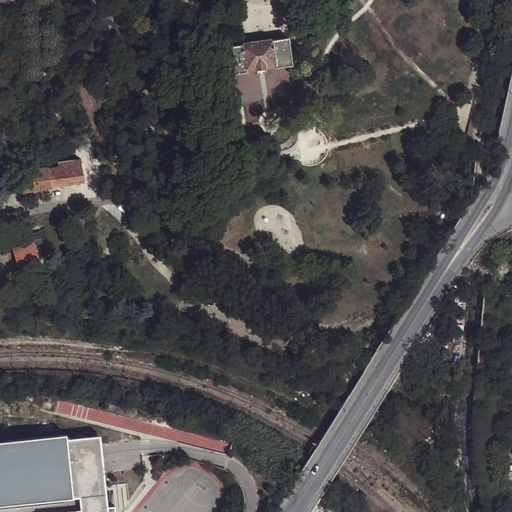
[(277,4),(279,26),(280,33),(295,31),(292,1),(277,4)]
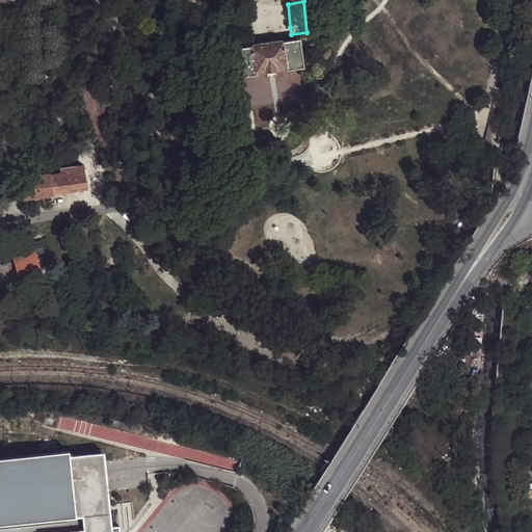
[(299,38),(248,46),(238,48),(234,48),(238,77),(257,74),(256,72),(286,68),(286,71),(304,68),(299,38)]
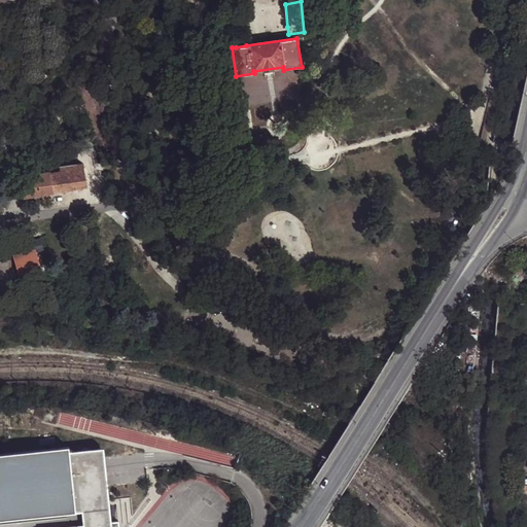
[(20,181),(23,198),(86,187),(82,163),(60,168),(60,171),(36,174),(36,178),(20,181)]
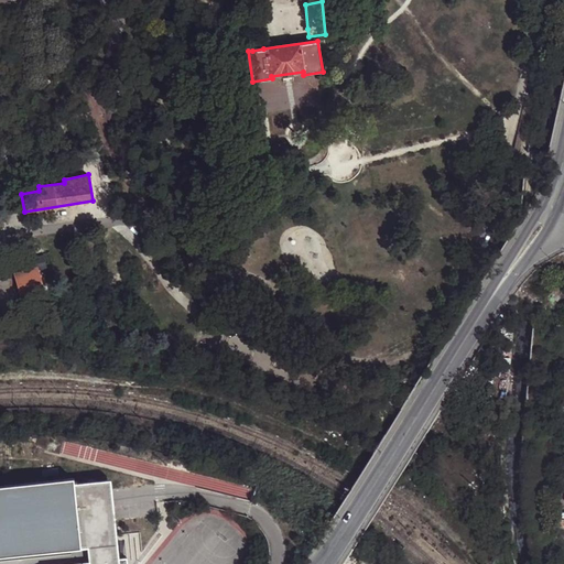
[(26,272),(24,275),(26,278),(29,293),(28,293),(31,296),(38,295),(40,291),(38,274),(32,271),(26,272)]
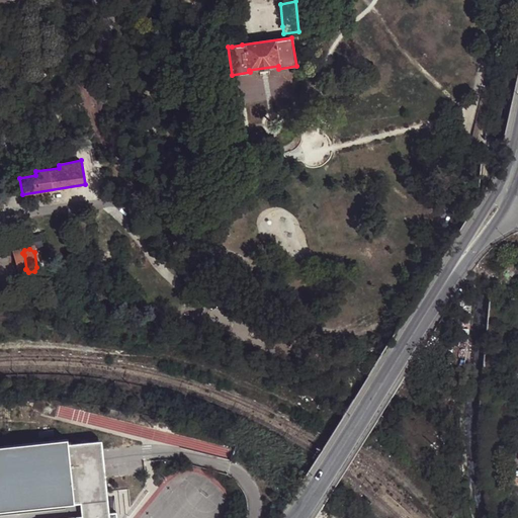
[(24,255),(22,253),(24,250),(16,252),(20,273),(28,272),(25,269),(26,269),(24,255)]
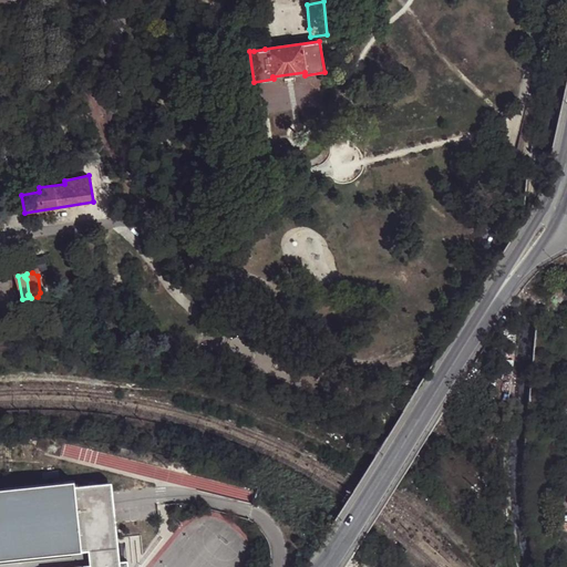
[(72,482),(0,488),(0,558),(76,550),(72,486),(72,482)]
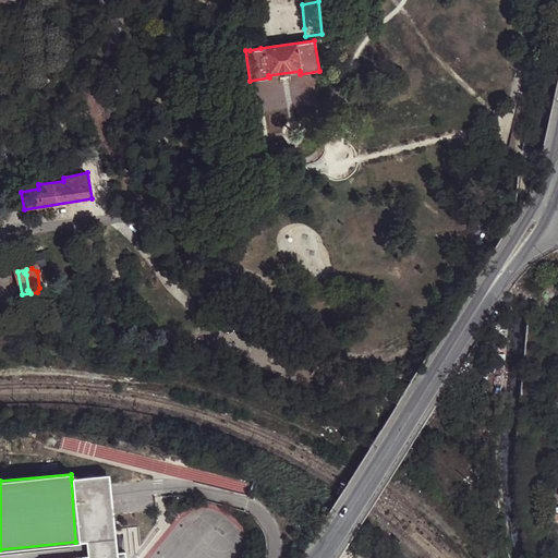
[(117,557),(108,475),(71,478),(75,542),(86,541),(88,556),(69,557),(117,557)]
